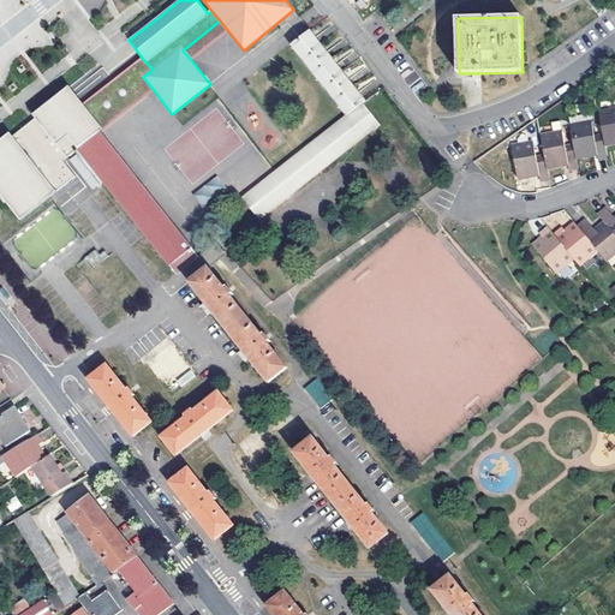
[(183,51),(191,60),(228,31),(220,21),(183,51)]
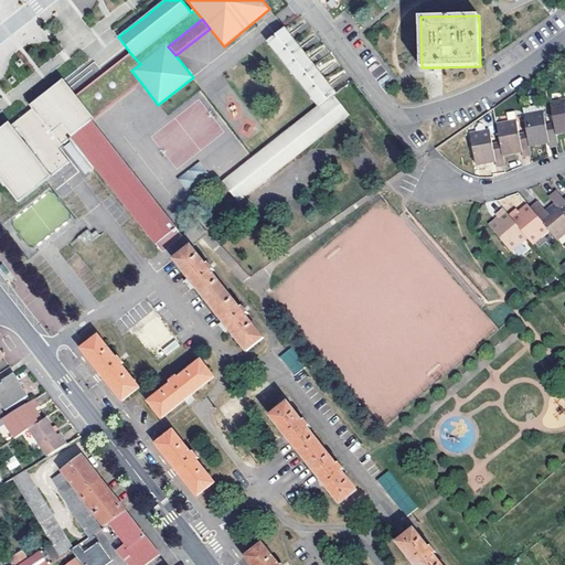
[(305,54),(285,29),(268,43),(288,67),(305,54)]
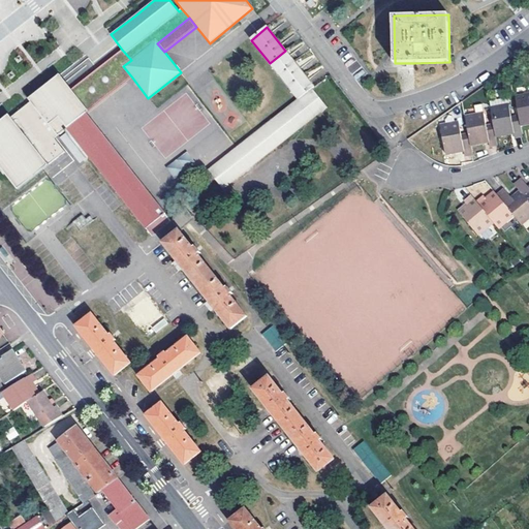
[(69,91),(87,114),(132,78),(123,66),(131,60),(122,50),(69,91)]
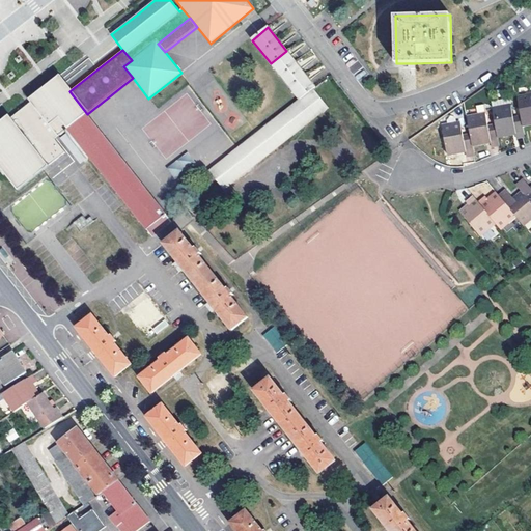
[(315,87),(286,51),(271,63),(299,100),(313,88),(315,87)]
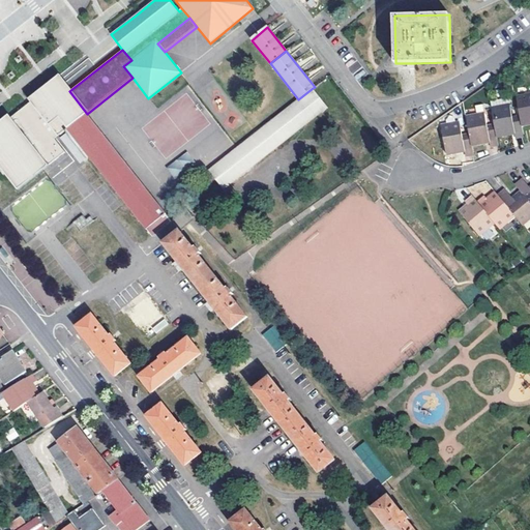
[(415,71),(415,63),(410,63),(405,63),(405,72),(415,71)]
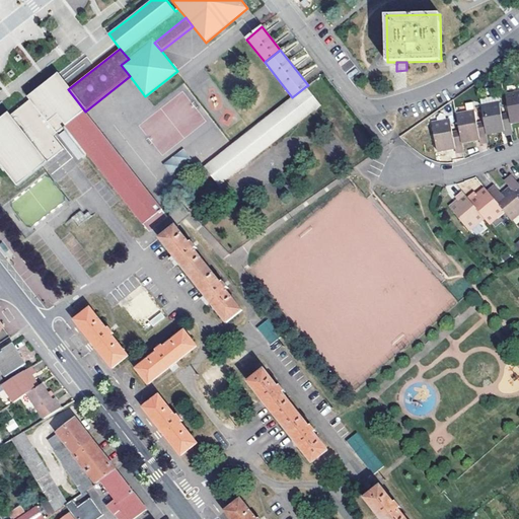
[(9,113),(0,120),(0,164),(17,188),(48,163),(48,162),(63,149),(53,136),(65,126),(66,127),(85,112),(68,89),(59,78),(39,94),(36,91),(28,97),(30,100),(11,116),(9,113)]
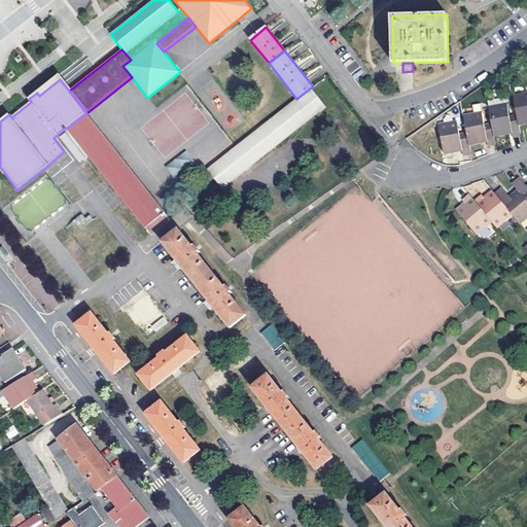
[(311,88),(296,99),(237,146),(207,170),(221,188),(325,106),(311,88)]
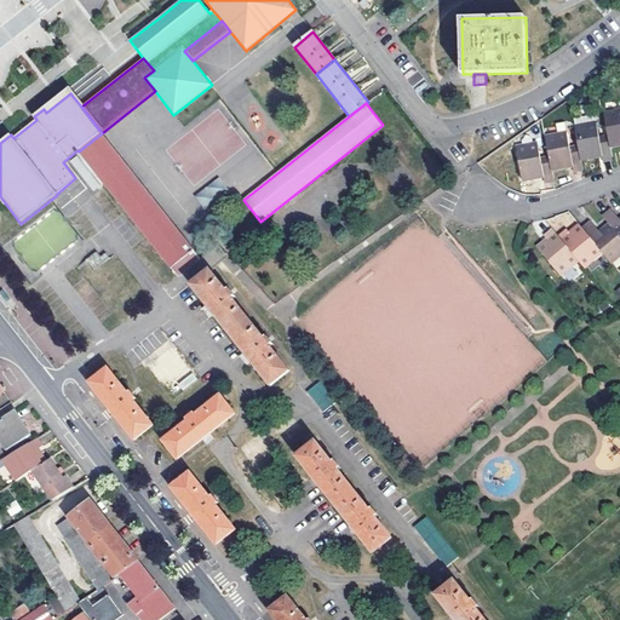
[(604,139),(607,150),(619,147),(619,113),(600,118),(604,139)]
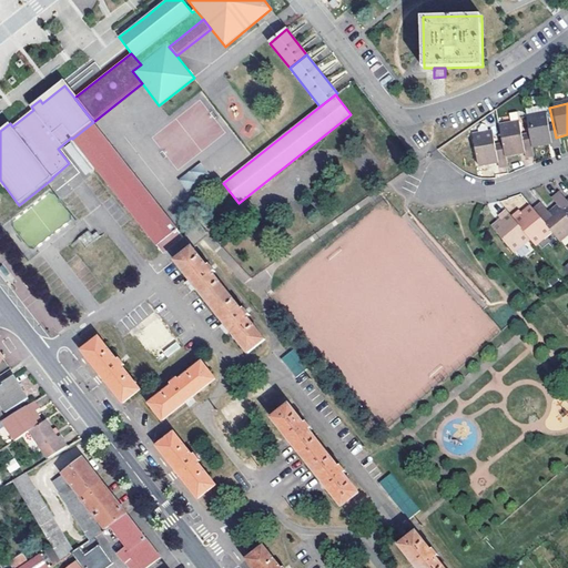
[(557,149),(556,138),(554,128),(545,130),(543,115),(524,119),(527,137),(529,150),(547,146),(548,151),(557,149)]
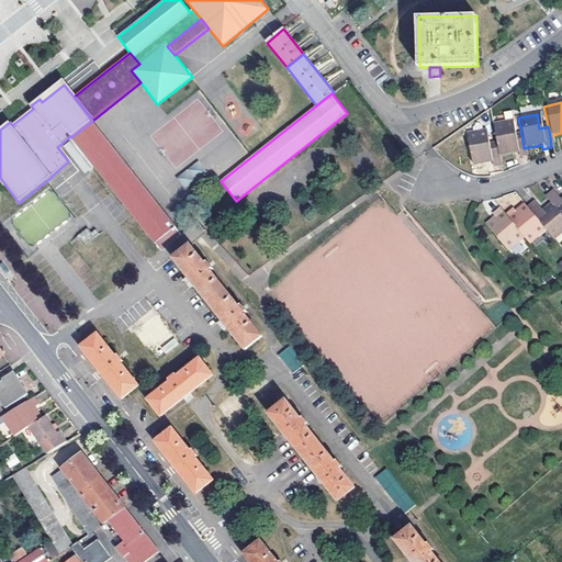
[(161,250),(181,234),(92,121),(71,137),(161,250)]
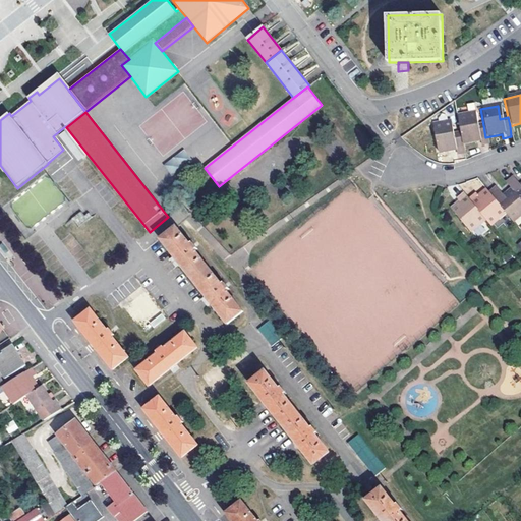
[(459,135),(461,146),(477,141),(478,147),(486,145),(485,137),(483,125),(476,127),(473,114),(455,118),(459,135)]
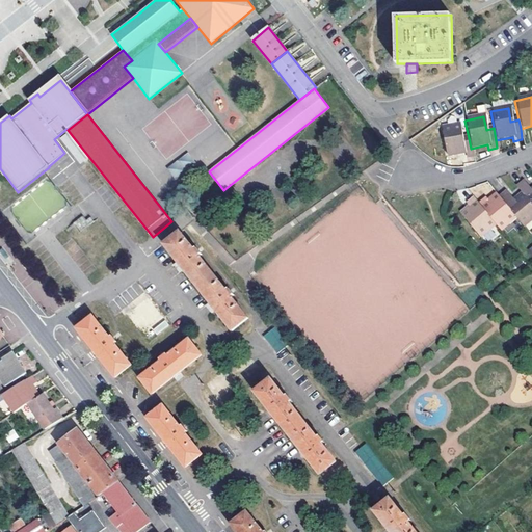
[(473,157),(471,149),(469,138),(461,139),(459,126),(441,129),(446,157),(463,154),(464,158),(473,157)]
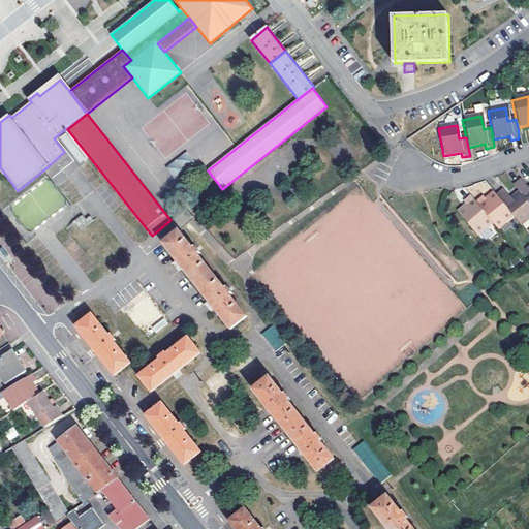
[(166,166),(176,180),(196,164),(187,152),(166,166)]
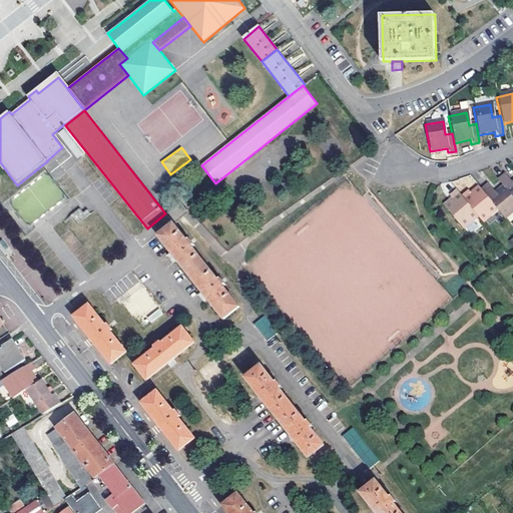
[(28,225),(65,197),(47,172),(9,200),(28,225)]
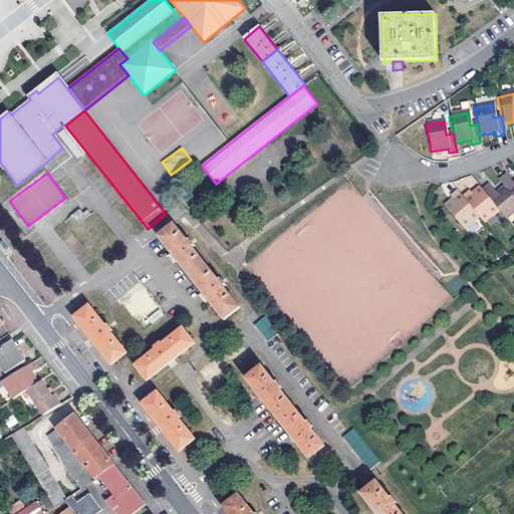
[(513,183),(511,186),(504,177),(498,182),(503,189),(513,201),(513,183)]
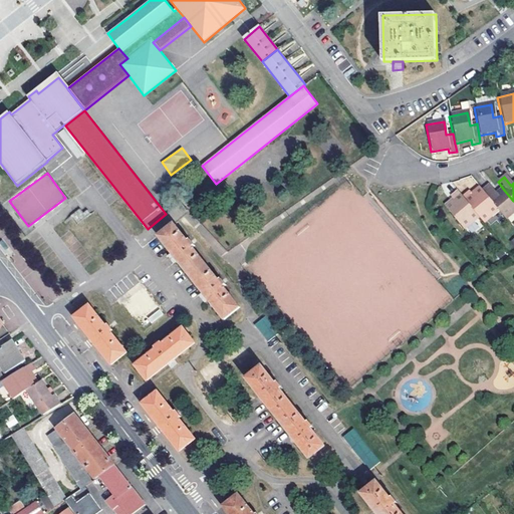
[(513,211),(513,201),(503,189),(494,196),(487,187),(481,192),(481,193),(497,212),(504,220),(513,211)]
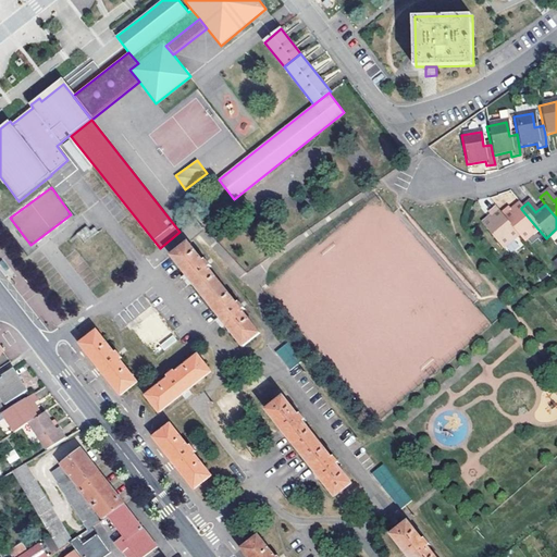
[(512,217),(521,209),(521,208),(518,205),(509,212),(512,217)]
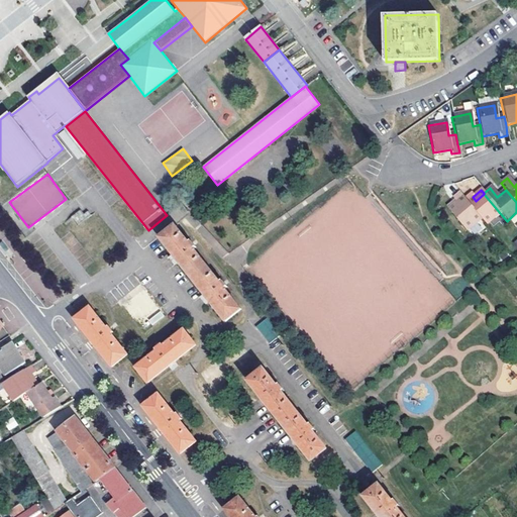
[(470,197),(464,201),(480,219),(485,225),(500,213),(484,194),(476,201),(473,197),(472,196),(470,197)]
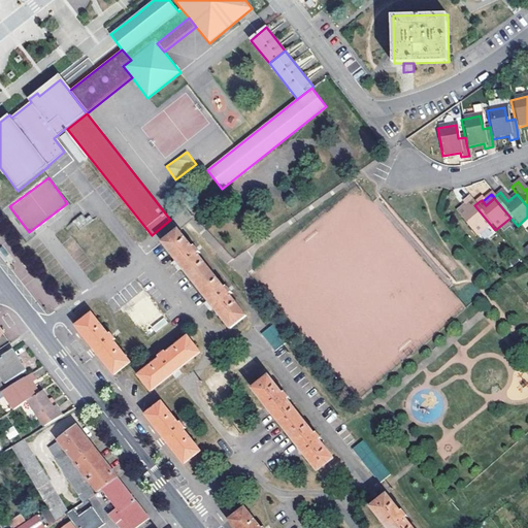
[(490,224),(474,205),(469,199),(462,204),(464,206),(467,210),(458,218),(474,237),(490,224)]
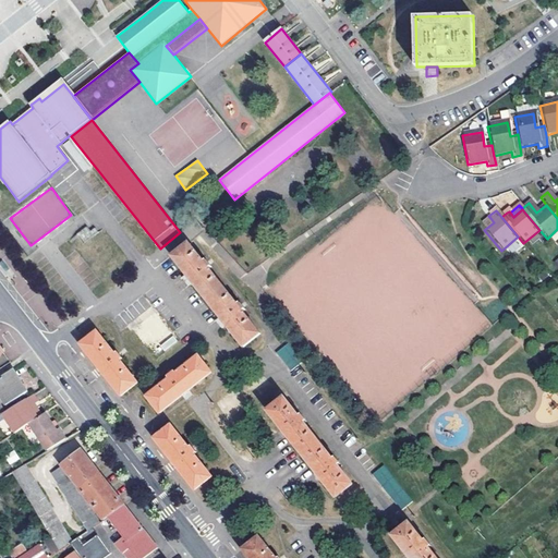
[(494,222),(490,218),(482,226),(484,230),(494,222)]
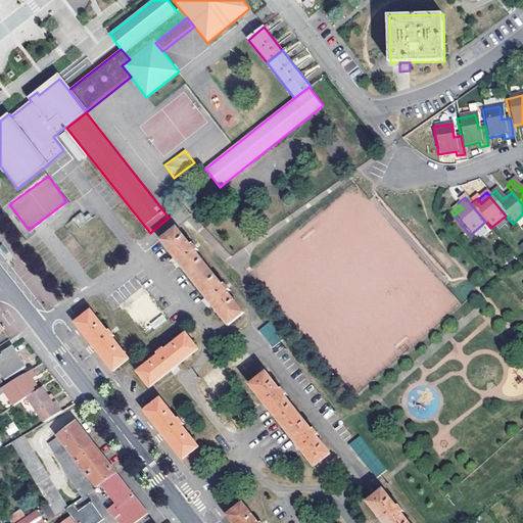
[(89,221),(82,211),(73,219),(80,228),(89,221)]
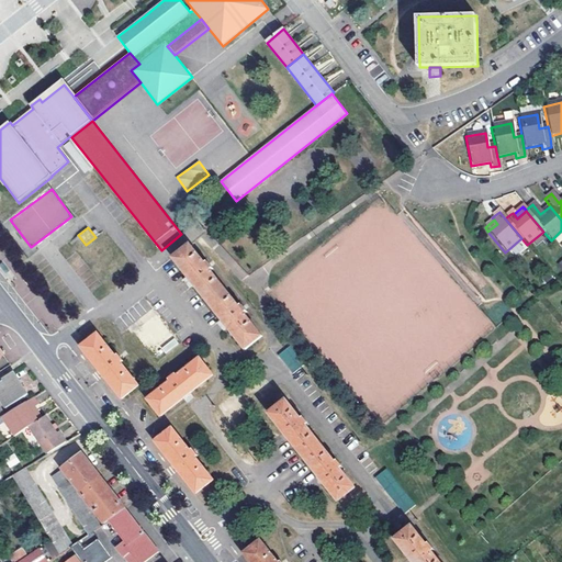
[(238,307),(211,271),(213,270),(208,262),(205,265),(190,245),(173,258),(192,282),(225,324),(246,350),(262,337),(245,314),(247,312),(242,305),(238,307)]
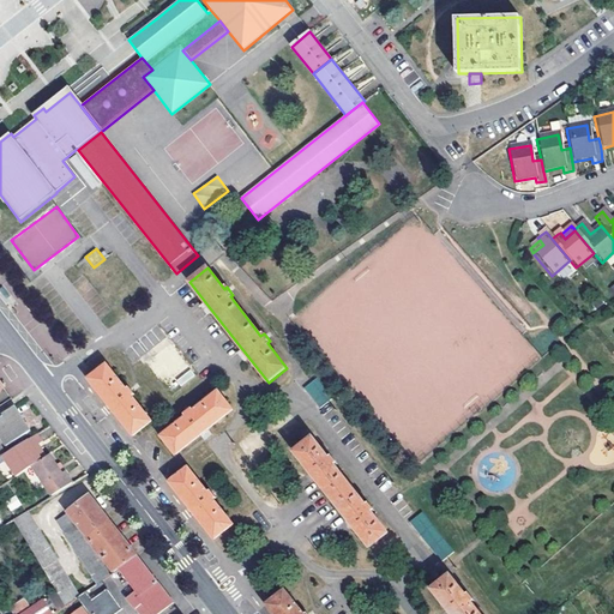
[(130,387),(127,389),(108,365),(89,379),(110,405),(133,435),(151,421),(133,397),(136,395),(130,387)]
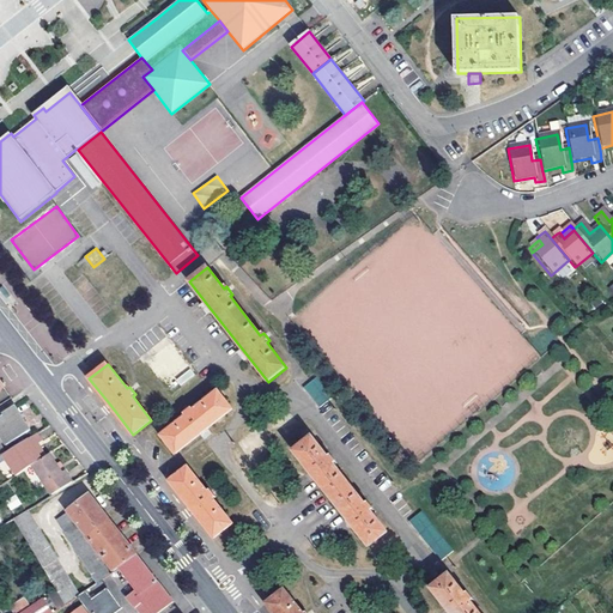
[(189,369),(176,378),(181,386),(194,376),(189,369)]
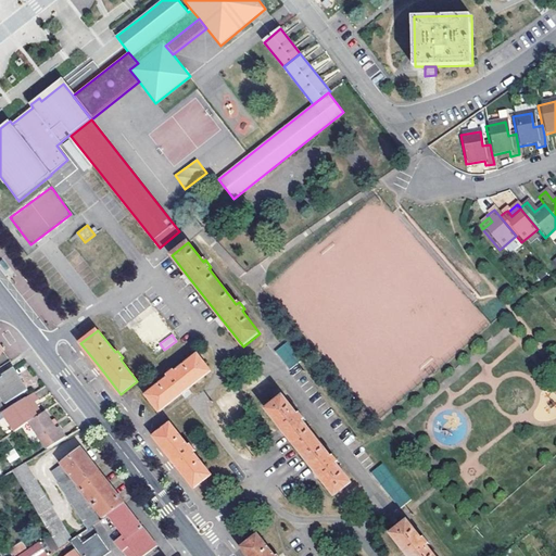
[(0,367),(13,359),(3,346),(0,341),(0,367)]
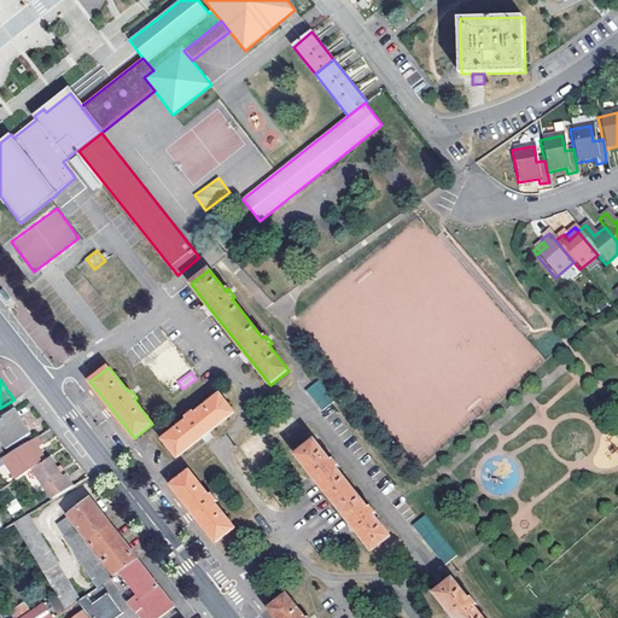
[(321,383),(307,392),(324,412),(336,402),(321,383)]
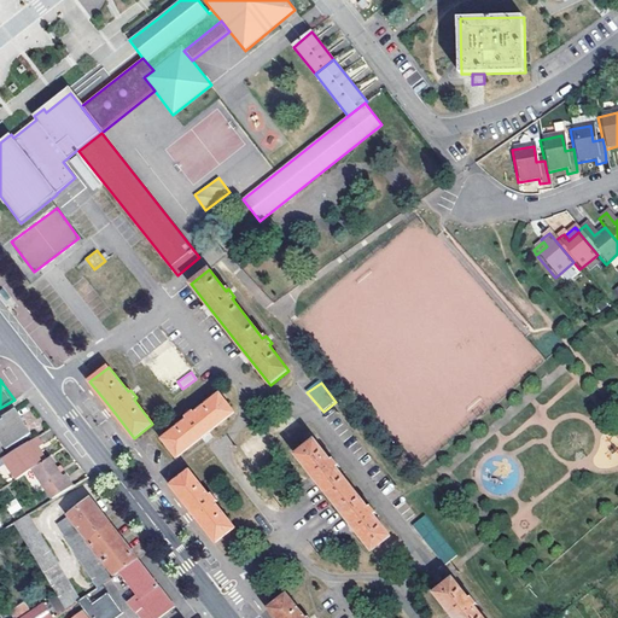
[(220,396),(196,414),(193,412),(185,418),(187,420),(163,439),(178,456),(207,435),(234,413),(220,396)]
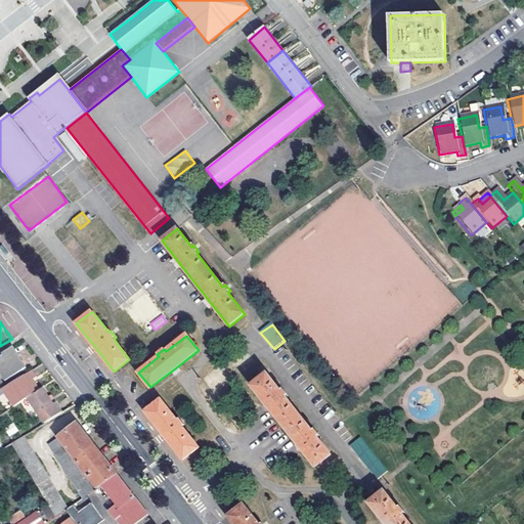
[(0,373),(5,381),(26,368),(13,348),(0,355),(0,373)]
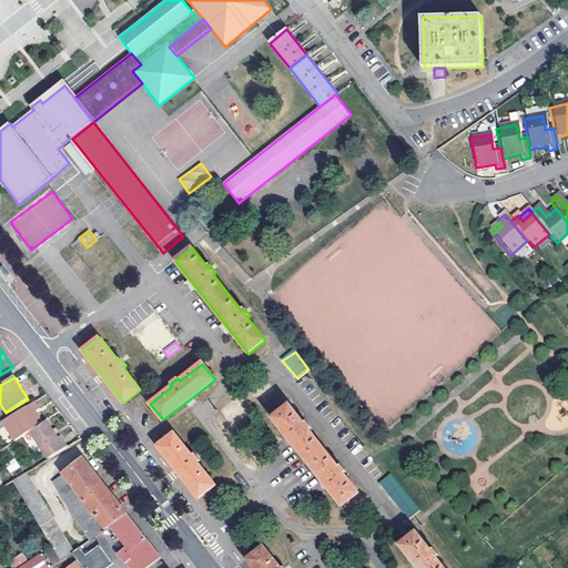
[(29,418),(37,414),(40,411),(34,403),(4,421),(2,422),(16,443),(31,434),(40,428),(34,419),(31,421),(29,418)]
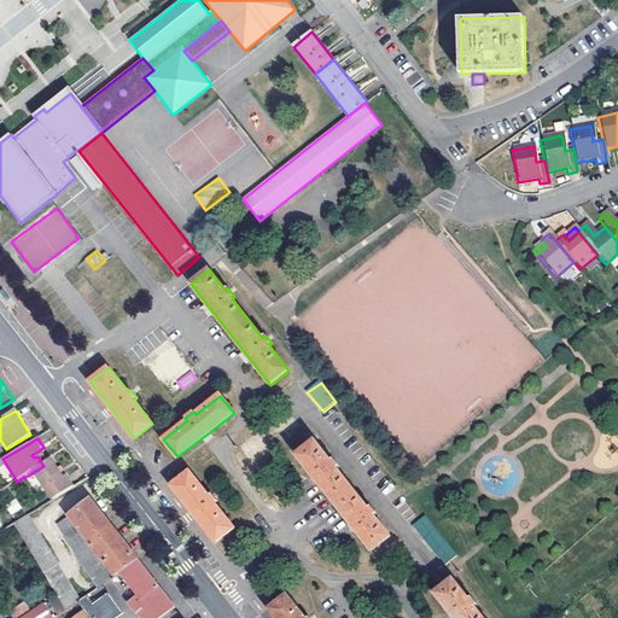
[(371,507),(368,509),(337,468),(339,466),(336,462),(333,459),(331,461),(315,442),(297,455),(373,552),(390,537),(374,517),(377,514),(373,511),(371,507)]
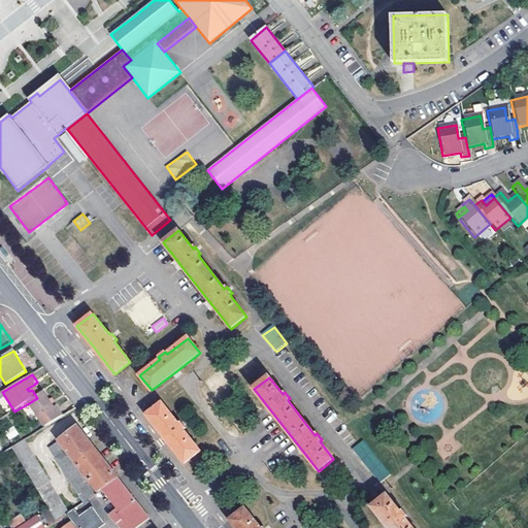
[(41,396),(34,385),(27,389),(29,391),(32,390),(37,398),(41,396)]
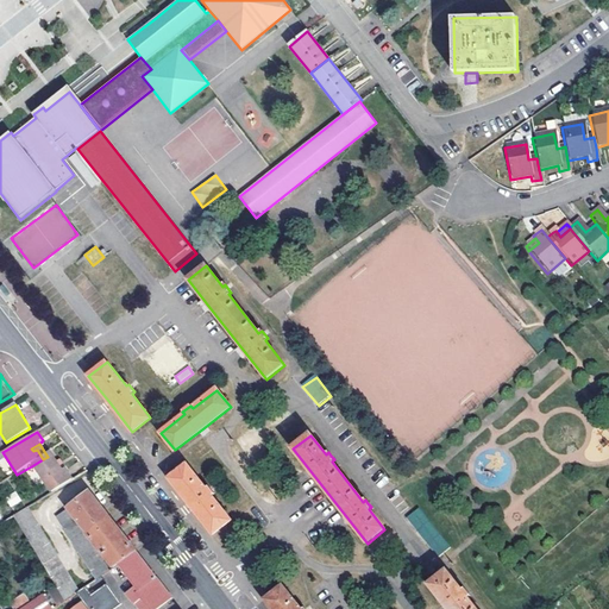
[(48,479),(55,490),(71,479),(66,470),(62,471),(57,463),(51,454),(48,457),(43,459),(33,465),(44,483),(48,479)]
